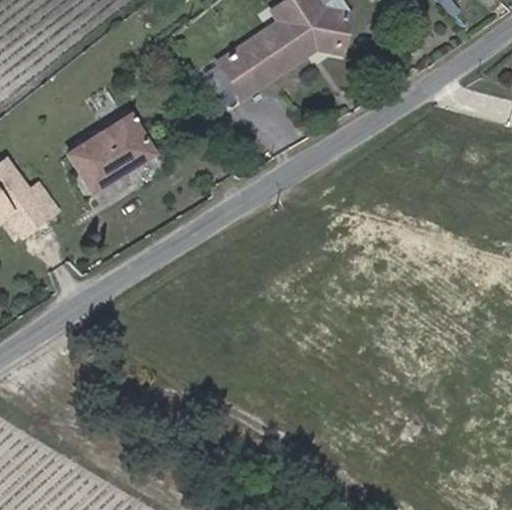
[(242,95),(309,50),(305,44),(313,39),(317,45),(329,47),(345,36),(347,24),(336,7),(325,5),(321,0),(283,0),(272,7),(280,18),(218,58),(242,95)]
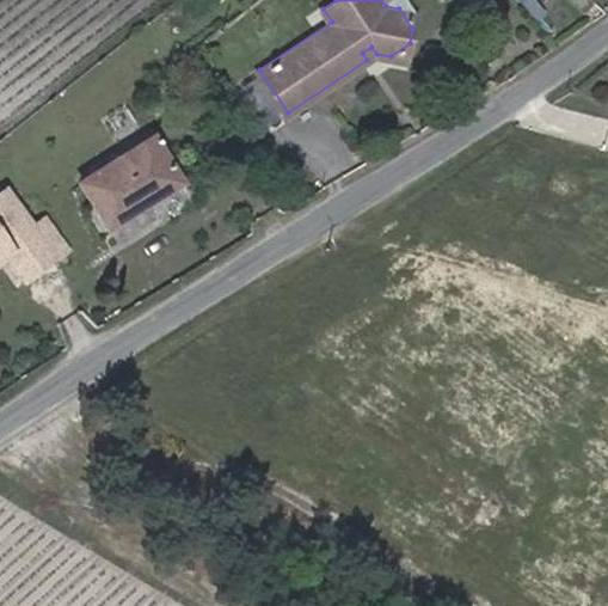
[(508,44),(498,28),(480,40),(491,55),(508,44)]
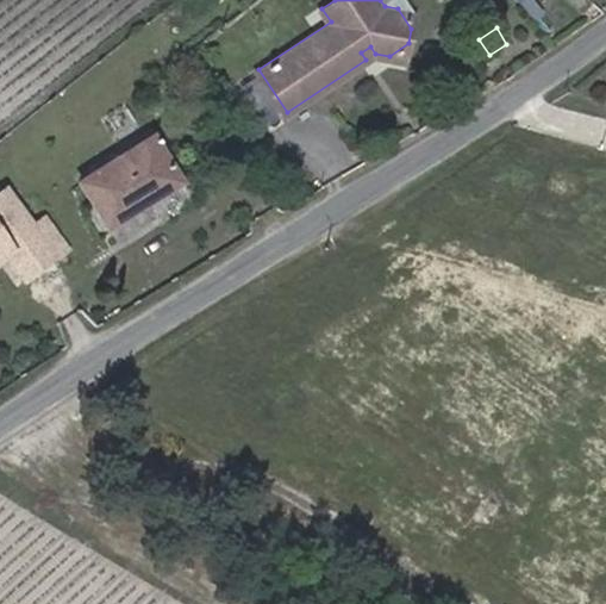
[(193,57),(199,53),(193,45),(187,50),(193,57)]
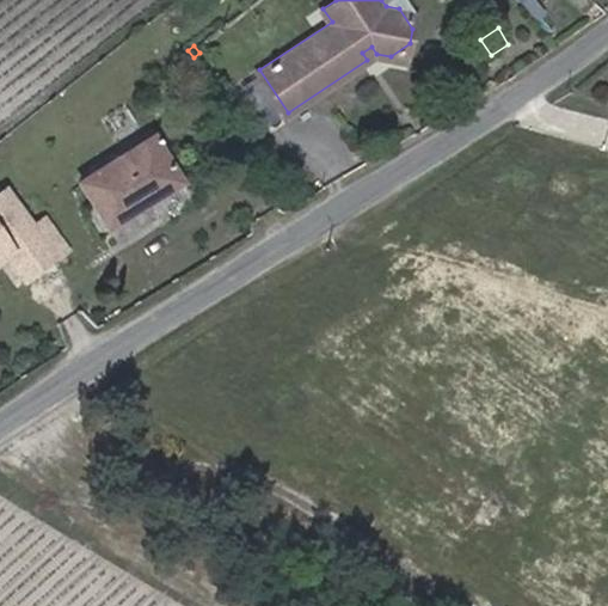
[(376,54),(372,47),(362,53),(367,60),(376,54)]
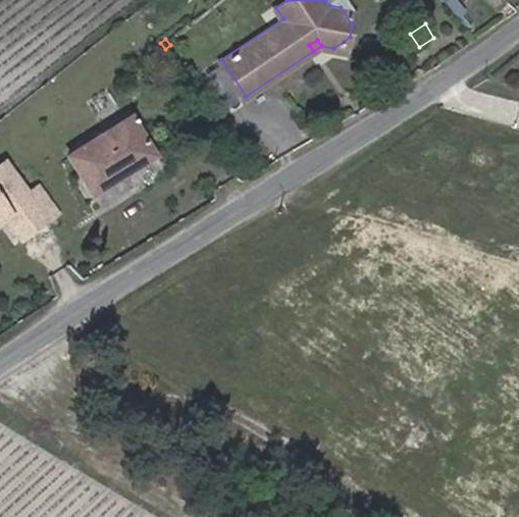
[(93,192),(156,153),(132,114),(69,153),(93,192)]
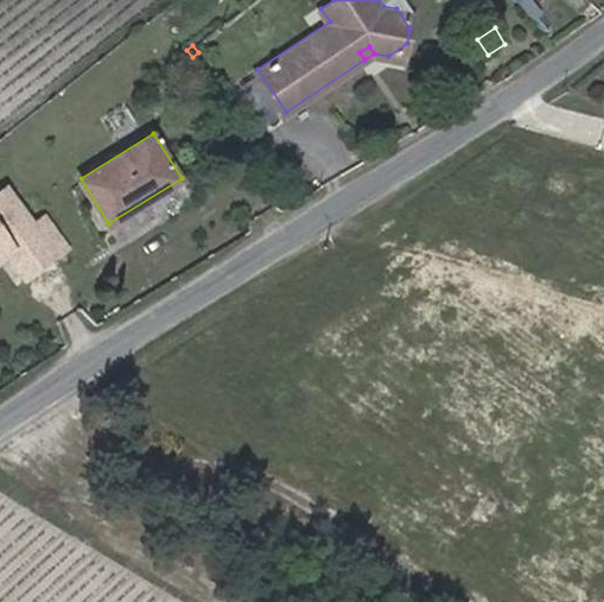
[(0,245),(4,242),(27,276),(58,253),(35,221),(7,184),(0,189),(0,245)]
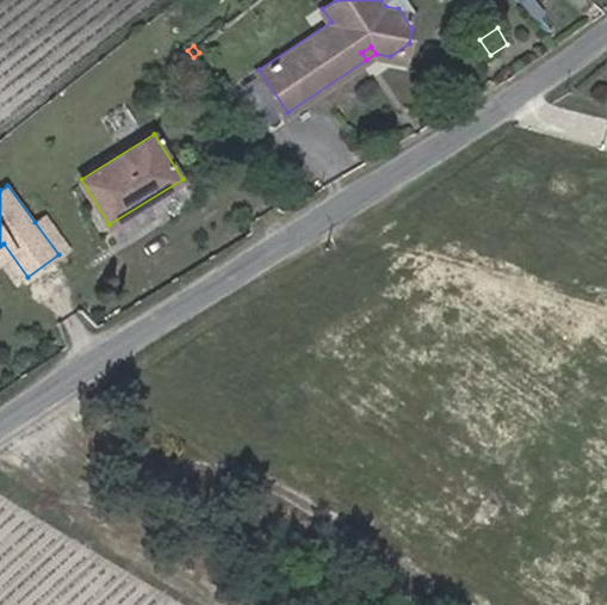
[(69,246),(45,214),(35,222),(59,254),(69,246)]
